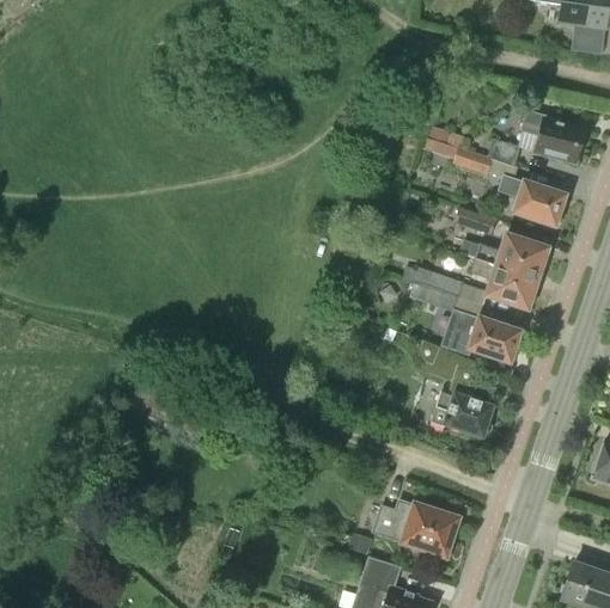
[(530,0),(561,5),(559,22),(565,22),(565,24),(575,25),(579,22),(607,26),(609,6),(609,0),(530,0)]
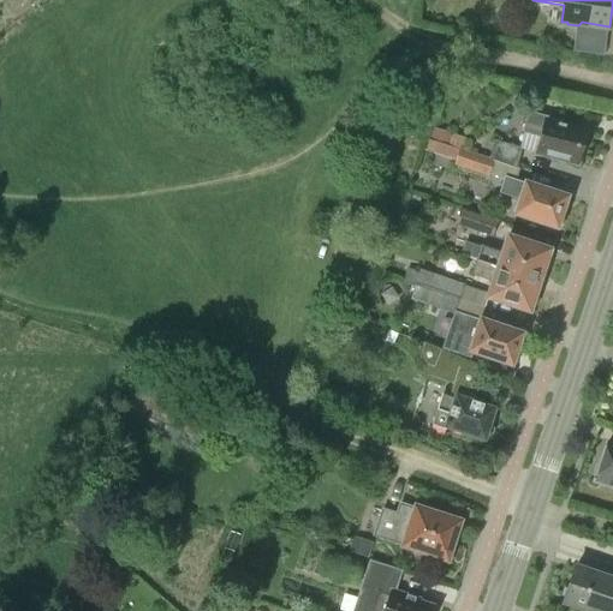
[(564,119),(529,109),(523,131),(542,136),(539,148),(536,147),(535,151),(578,162),(579,157),(582,157),(585,147),(583,144),(587,130),(563,124),(564,119)]
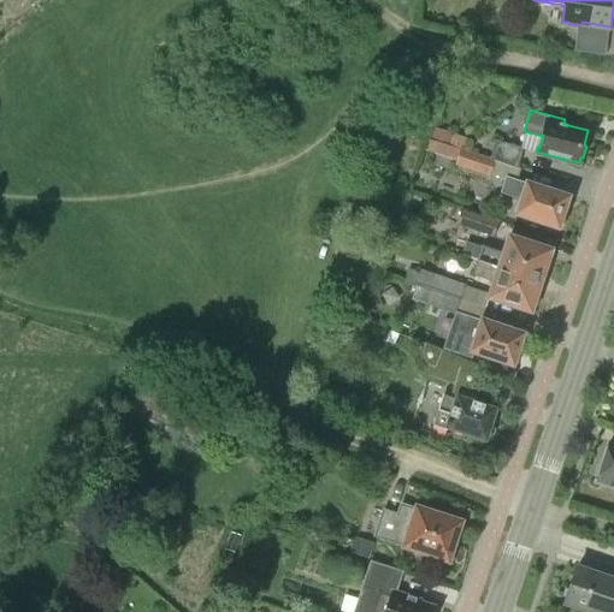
[(455,132),(452,144),(467,148),(470,137),(455,132)]
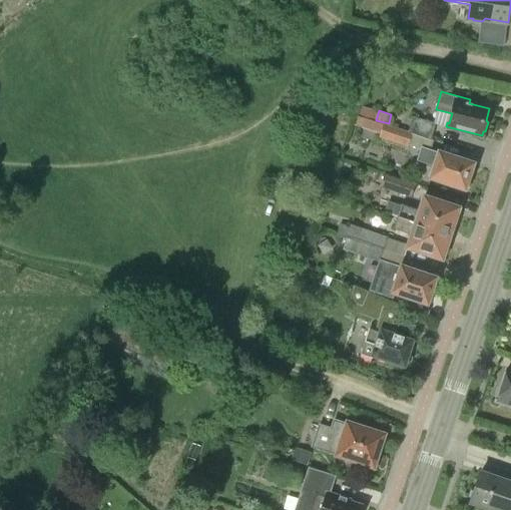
[(432,138),(409,130),(389,123),(376,120),(358,115),(356,124),(381,132),(380,136),(409,146),(413,132),(432,139),(432,138)]
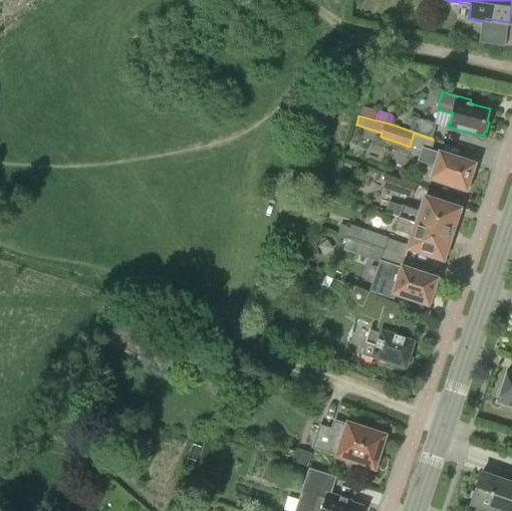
[(414,115),(410,131),(433,139),(438,122),(414,115)]
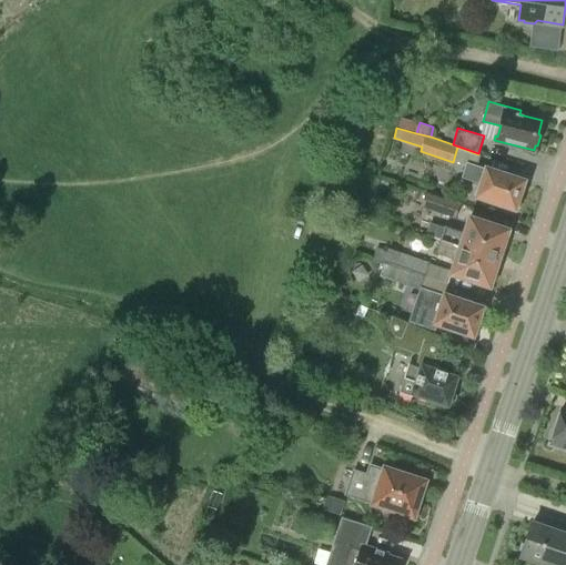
[(524,193),(521,193),(525,180),(467,161),(462,177),(478,182),(474,195),(515,209),(517,205),(519,205),(524,193)]
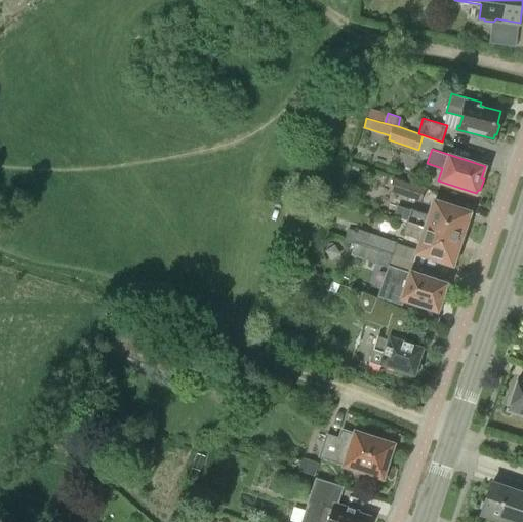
[(394,176),(390,190),(421,200),(426,187),(394,176)]
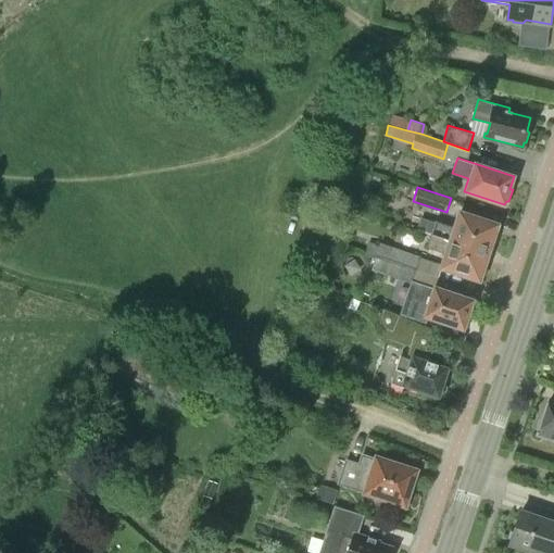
[(419,229),(431,233),(430,235),(489,253),(493,241),(495,241),(500,229),(496,228),(498,225),(457,212),(453,226),(436,220),(435,222),(422,218),(419,229)]
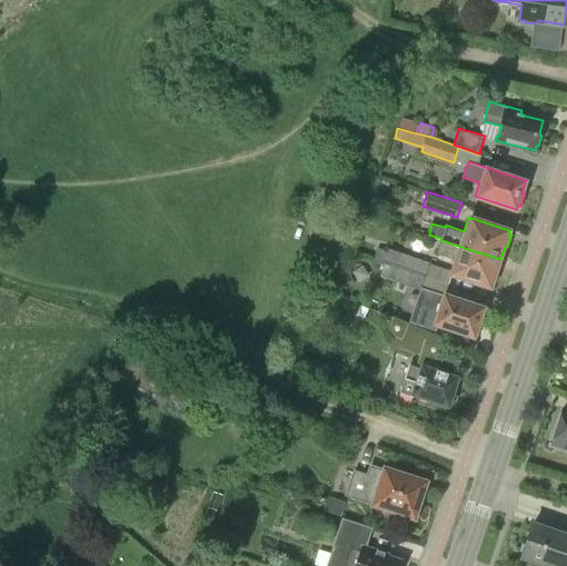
[(496,271),(500,259),(440,240),(436,254),(455,259),(450,274),(490,287),(491,284),(495,285),(499,271),(496,271)]
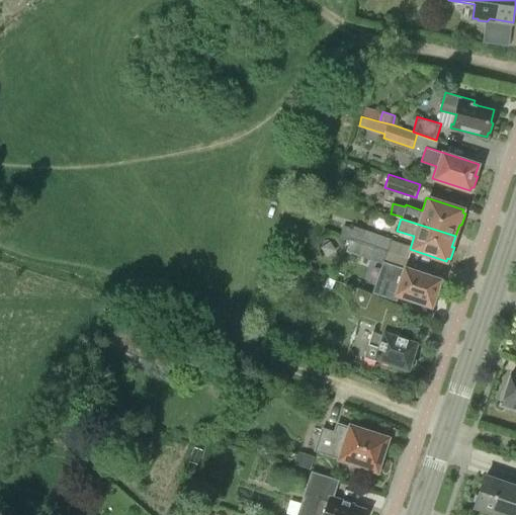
[(305,225),(302,233),(311,236),(314,228),(305,225)]
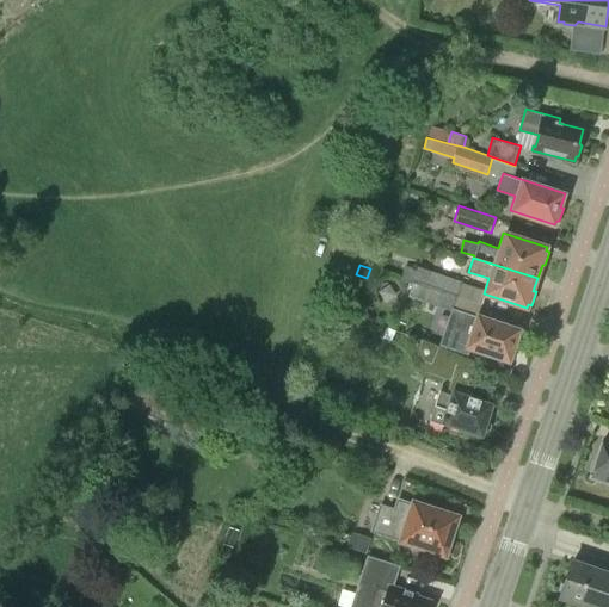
[(418,266),(413,279),(430,285),(459,293),(462,280),(418,266)]
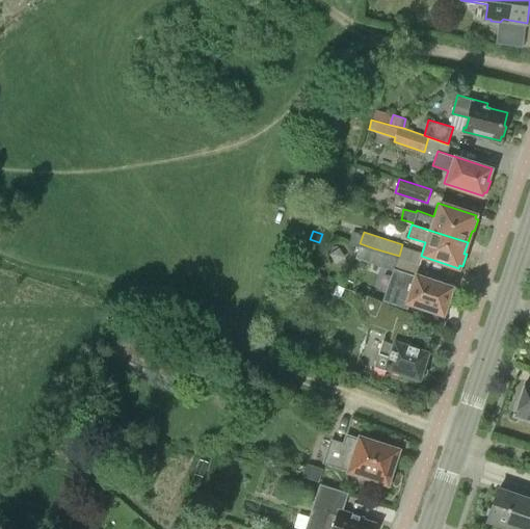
[(399,256),(374,248),(370,260),(395,268),(399,256)]
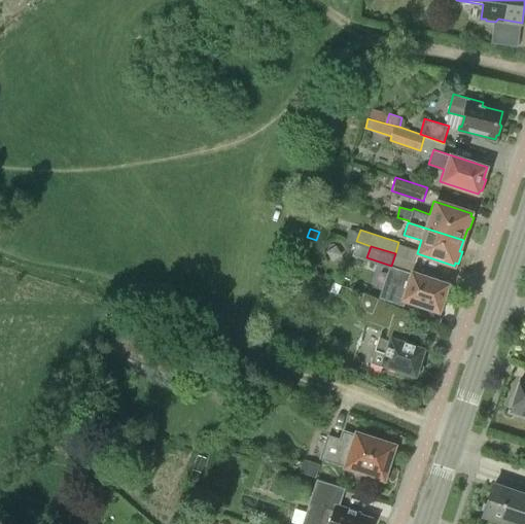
[(448,285),(395,268),(390,281),(406,286),(401,299),(440,312),(441,308),(444,306),(446,301),(444,297),(448,285)]
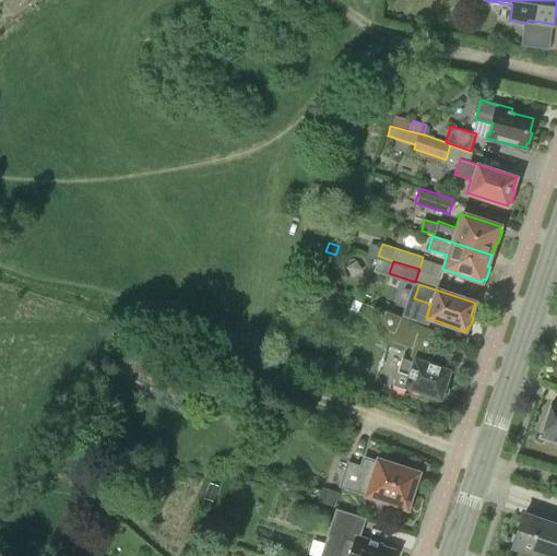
[(384,335),(413,345),(409,358),(402,356),(396,373),(407,376),(404,387),(441,399),(441,395),(445,395),(449,392),(450,390),(449,387),(448,386),(446,383),(449,371),(431,365),(433,361),(430,357),(426,356),(435,330),(387,310),(380,324),(387,328),(384,335)]
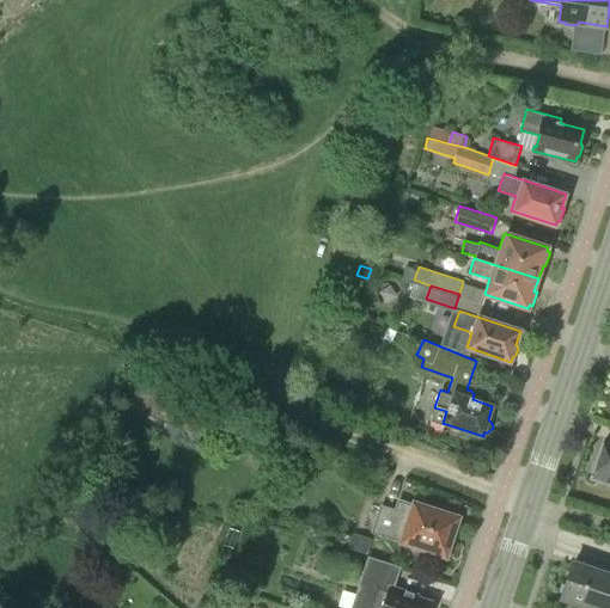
[(591,473),(595,474),(593,478),(609,481),(609,441),(605,440),(598,460),(596,459),(591,473)]
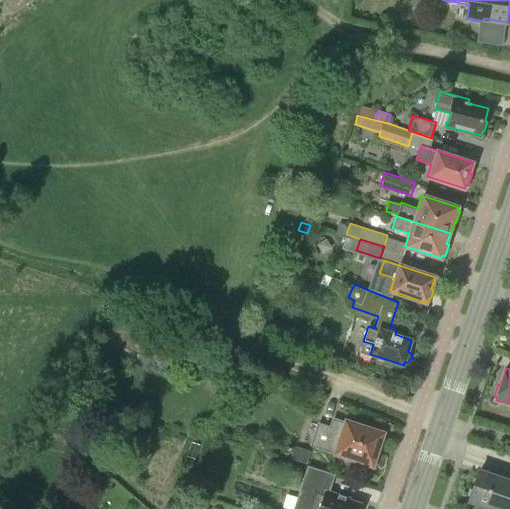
[(319,422),(311,445),(373,465),(374,462),(378,461),(380,454),(378,451),(384,433),(344,420),(343,421),(333,418),(330,426),(319,422)]
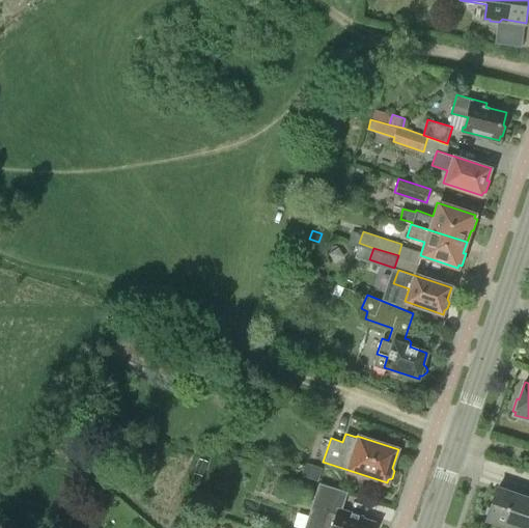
[(307,462),(303,474),(318,479),(323,467),(307,462)]
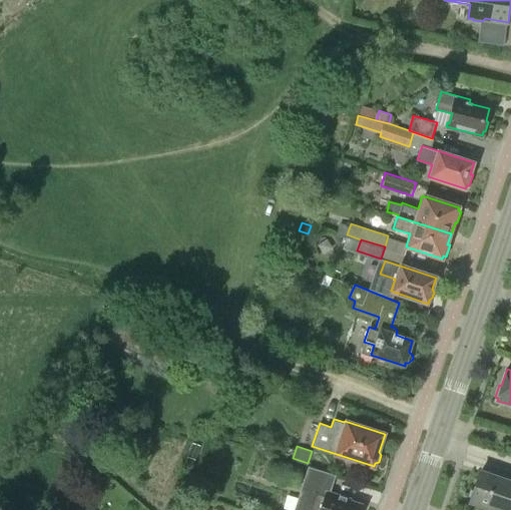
[(510,481),(481,472),(471,502),(493,509),(510,509),(510,481)]
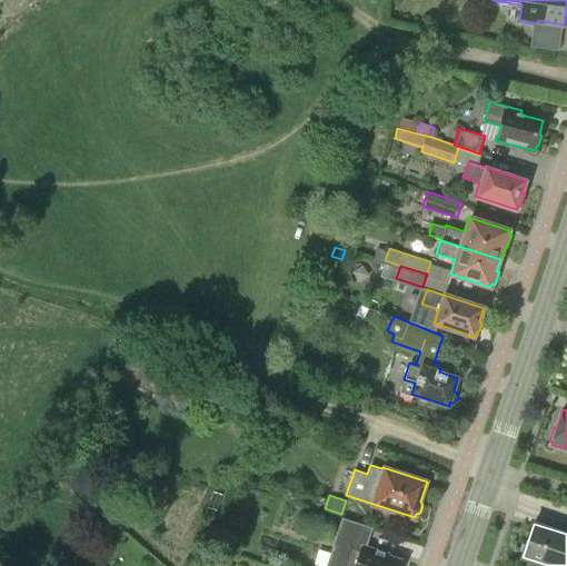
[(342,565),(399,565),(401,560),(391,556),(393,553),(362,543),(360,550),(350,547),(342,565)]
